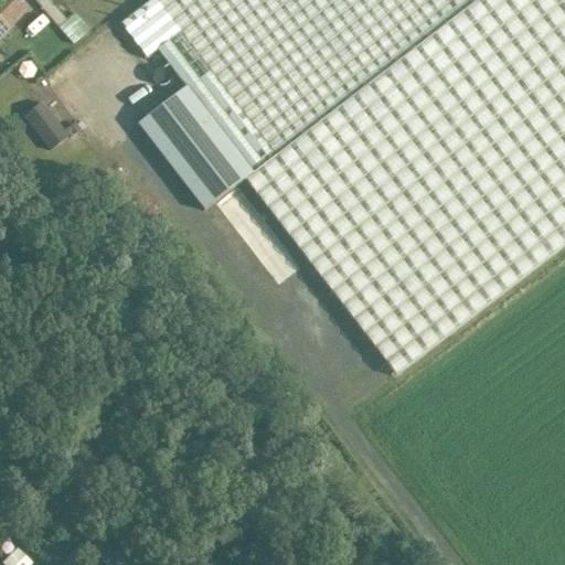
[(157,51),(188,89),(253,174),(245,180),(396,377),(564,246),(564,0),(150,0),(119,24),(147,59),(157,51)]
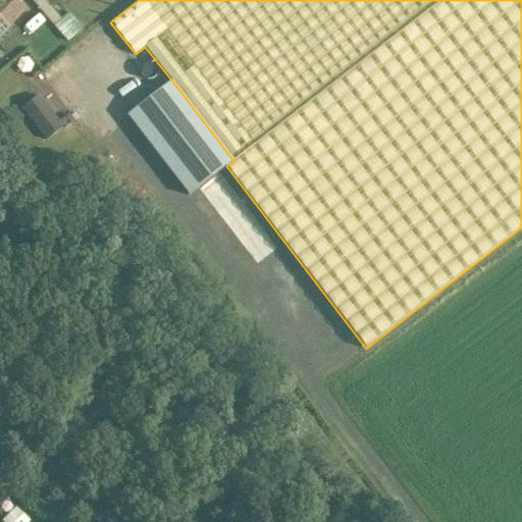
[(70,13),(57,24),(70,39),(83,27),(70,13)]
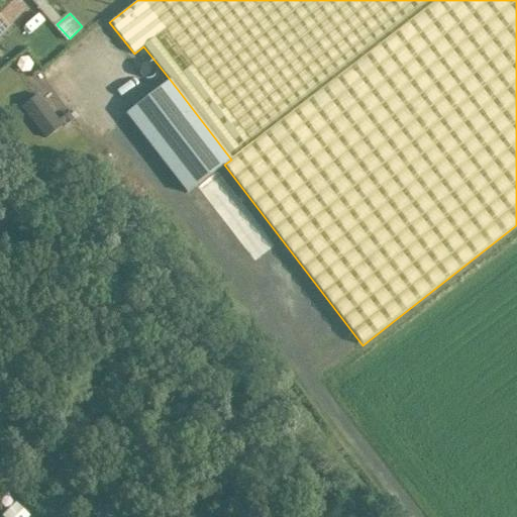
[(0,37),(10,27),(0,17),(0,37)]
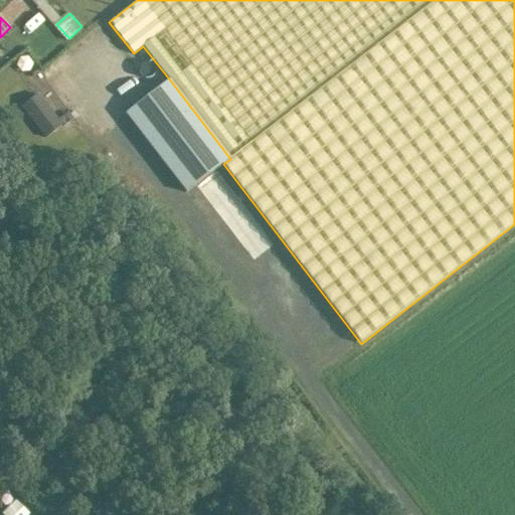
[(129,115),(148,139),(188,191),(223,164),(230,159),(171,81),(129,115)]
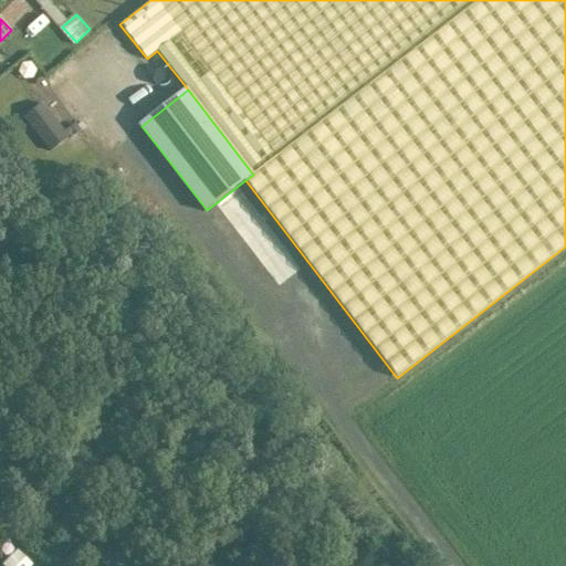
[(50,148),(66,136),(41,103),(25,115),(50,148)]
